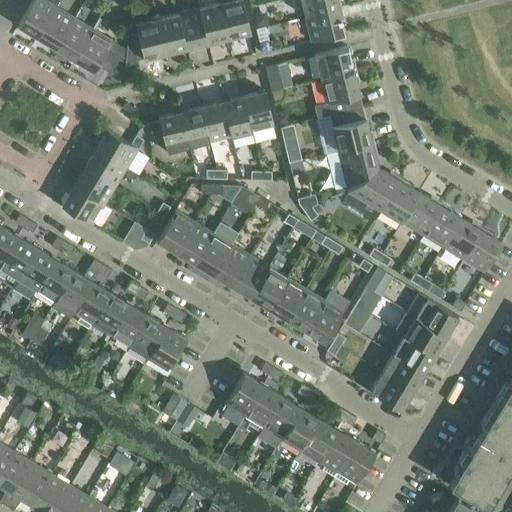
[(46,0),(32,0),(18,25),(37,36),(56,6),(46,0)]
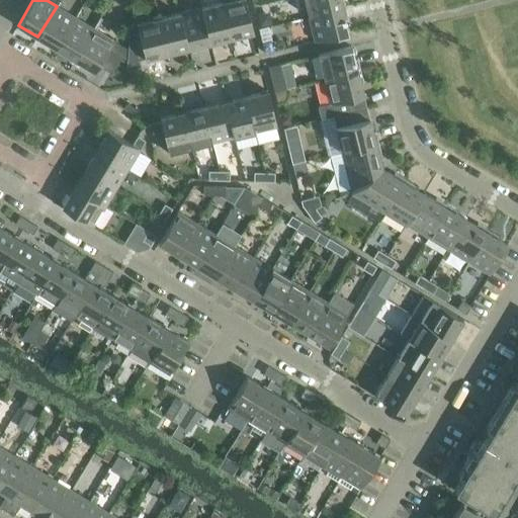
[(254,32),(245,0),(222,0),(223,2),(232,37),(254,32)]
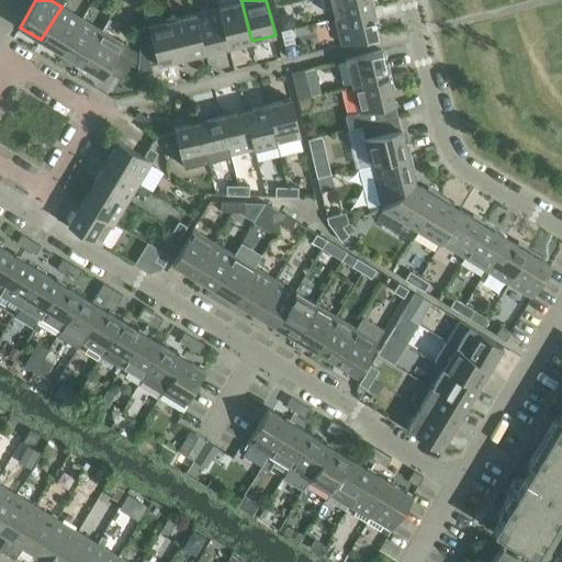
[(330,0),(335,18),(374,8),(372,0),(330,0)]
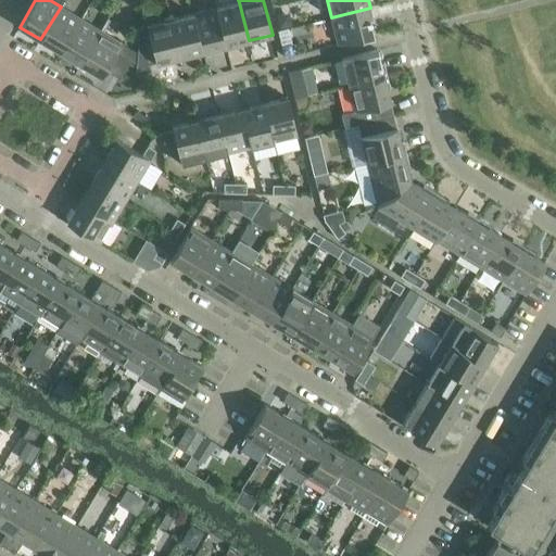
[(216,9),(226,46),(249,40),(239,2),(216,9)]
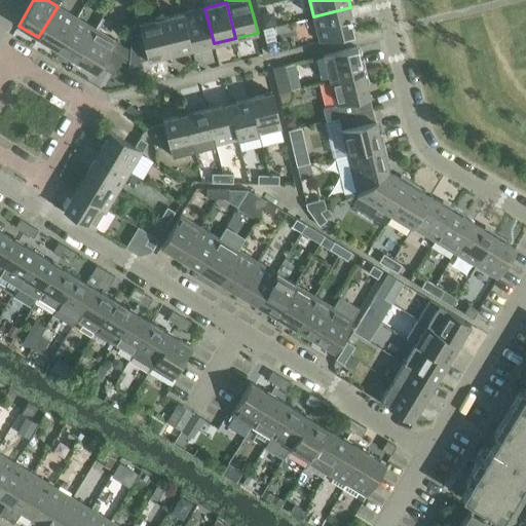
[(58,6),(38,37),(58,49),(76,17),(58,6)]
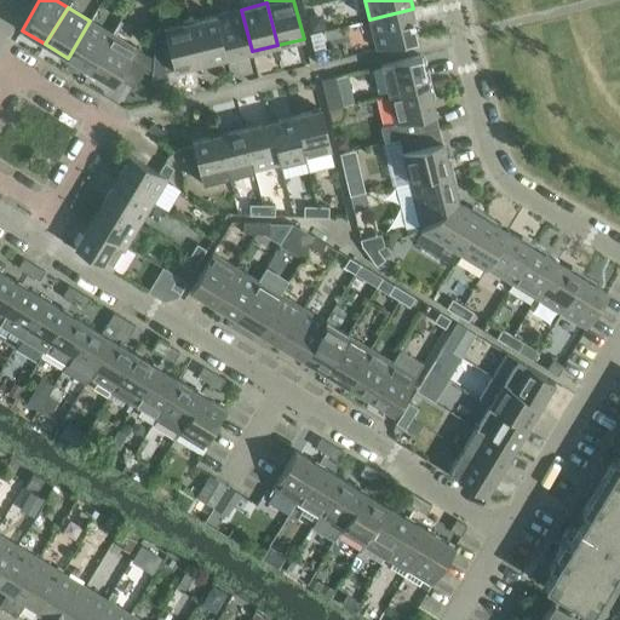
[(413,24),(417,23),(413,9),(369,19),(377,50),(417,39),(413,24)]
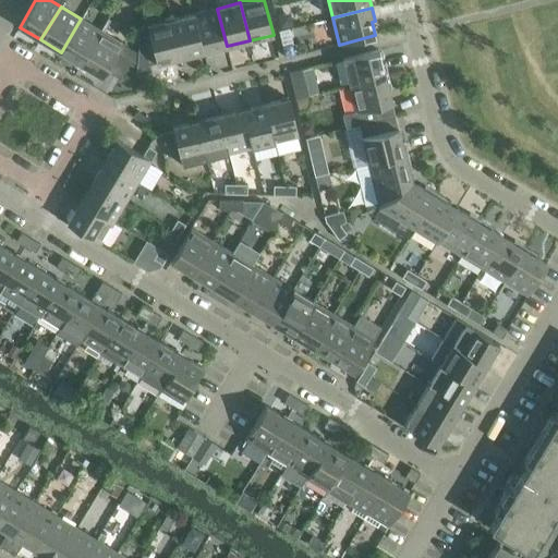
[(194,14),(204,52),(227,46),(217,9),(194,14)]
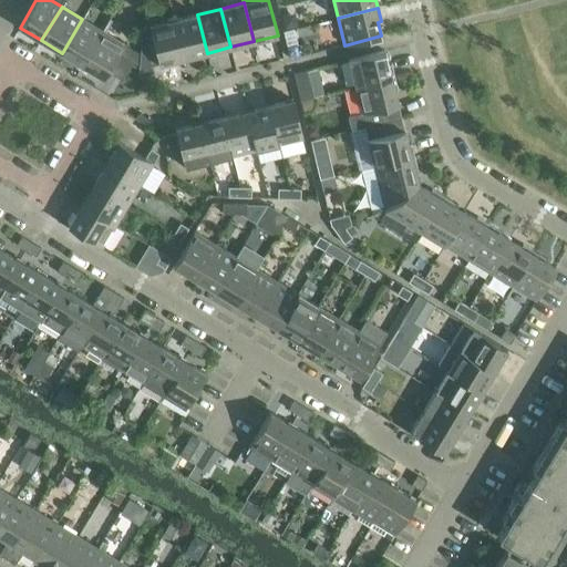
[(297,17),(291,13),(285,16),(288,27),(298,23),(297,17)]
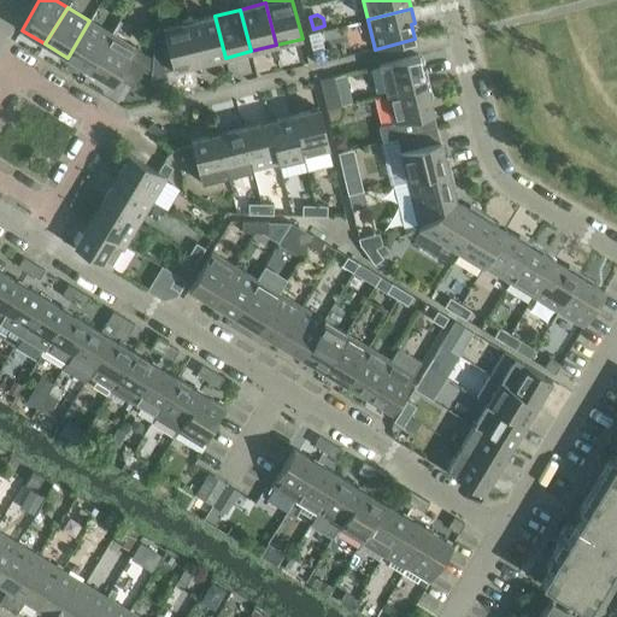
[(189,22),(200,64),(225,58),(215,16),(189,22)]
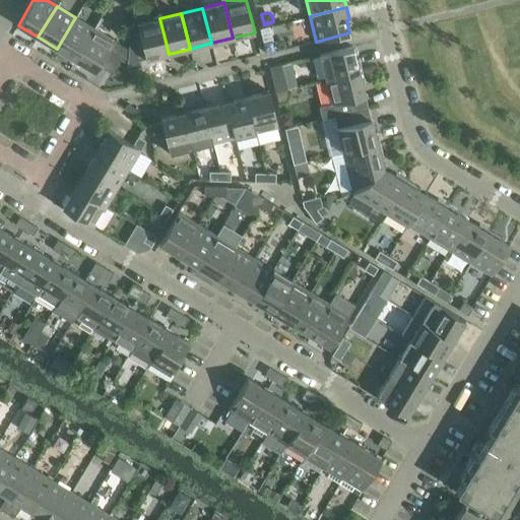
[(75,17),(57,49),(75,60),(94,28),(75,17)]
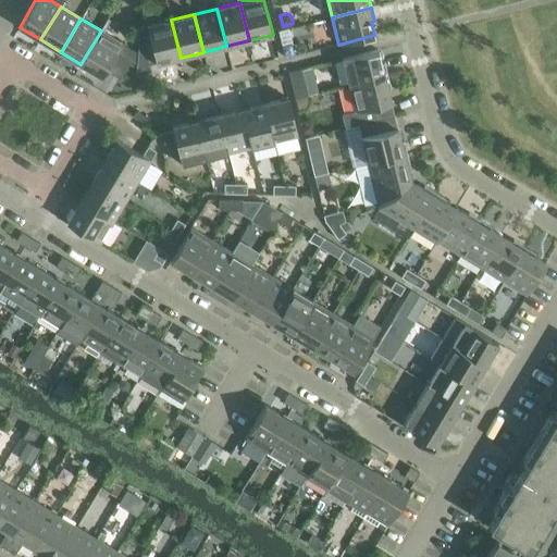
[(144,26),(139,67),(181,58),(171,20),(144,26)]
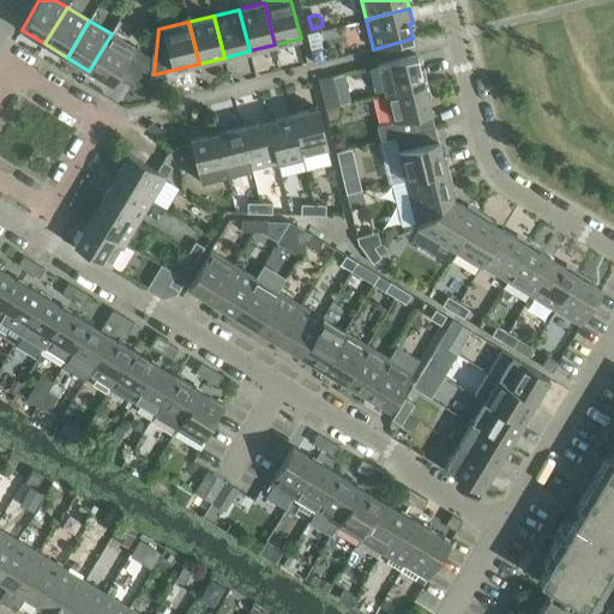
[(139,64),(145,54),(112,34),(89,71),(112,85),(128,56),(139,64)]
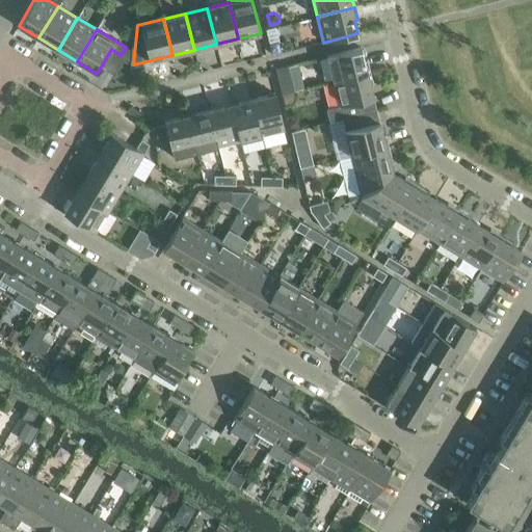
[(272,55),(281,53),(278,43),(269,45),(272,55)]
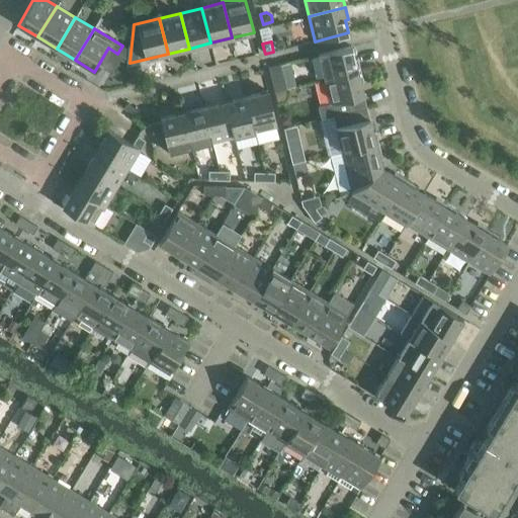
[(358,59),(355,60),(352,47),(318,55),(324,79),(361,71),(358,59)]
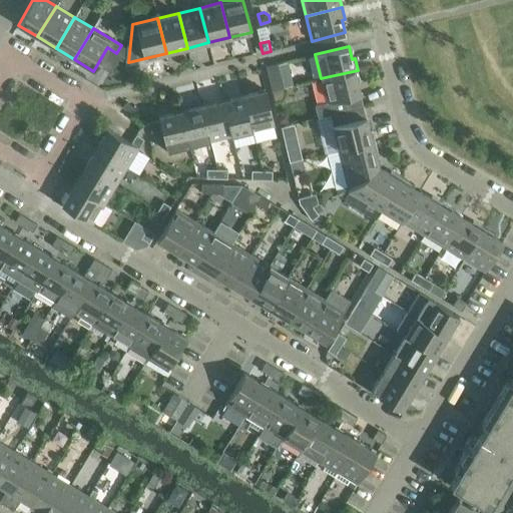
[(272,90),(284,88),(278,64),(266,66),(272,90)]
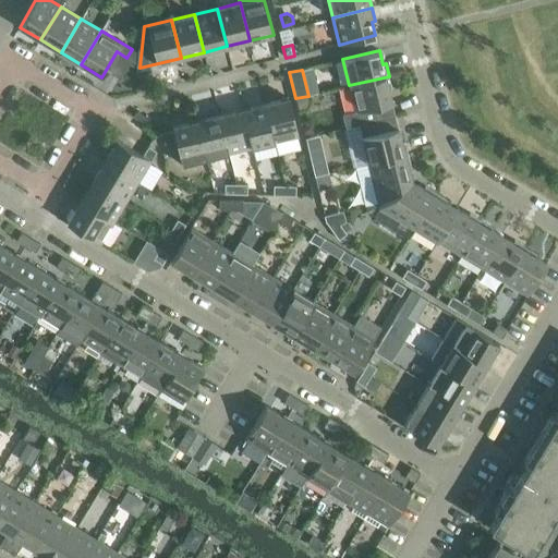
[(389,76),(349,85),(355,111),(343,114),(347,128),(384,119),(396,116),(389,89),(392,88),(389,76)]
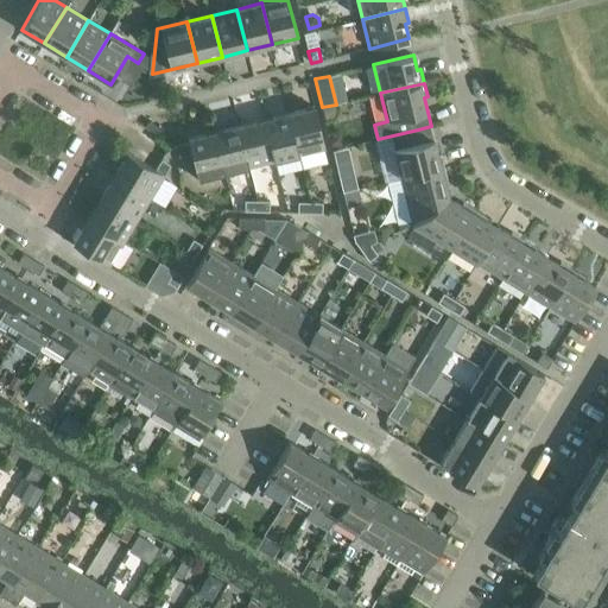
[(325,149),(315,107),(289,114),(299,154),(325,149)]
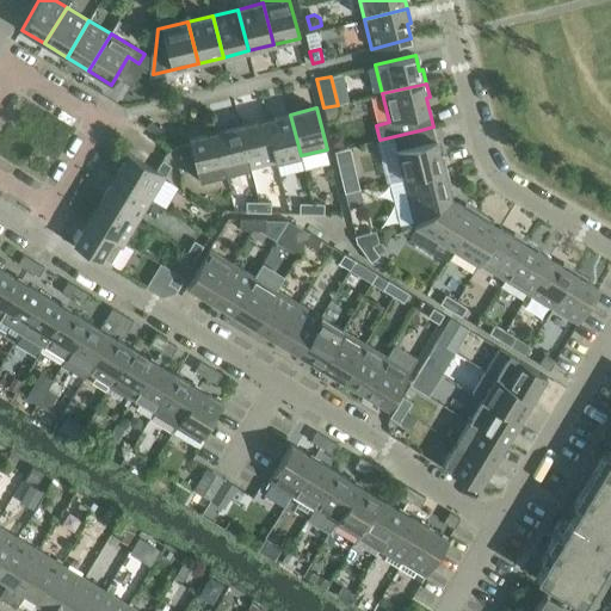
[(265,121),(276,162),(301,155),(290,115),(265,121)]
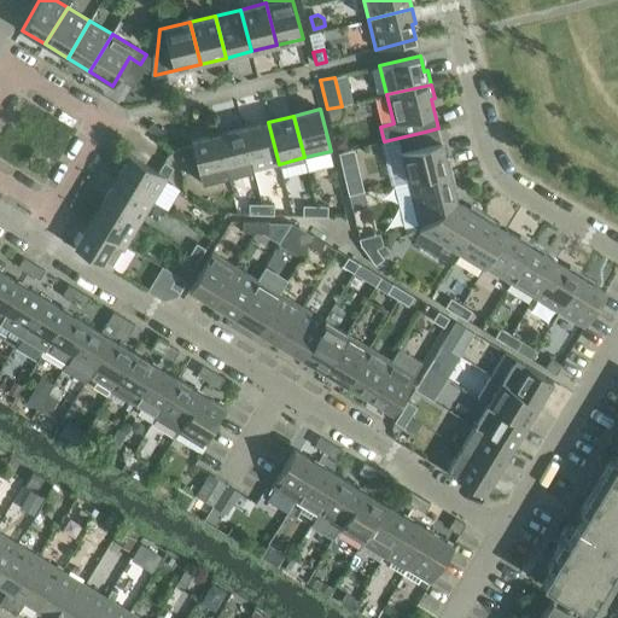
[(243,128),(254,170),(279,164),(268,122),(243,128)]
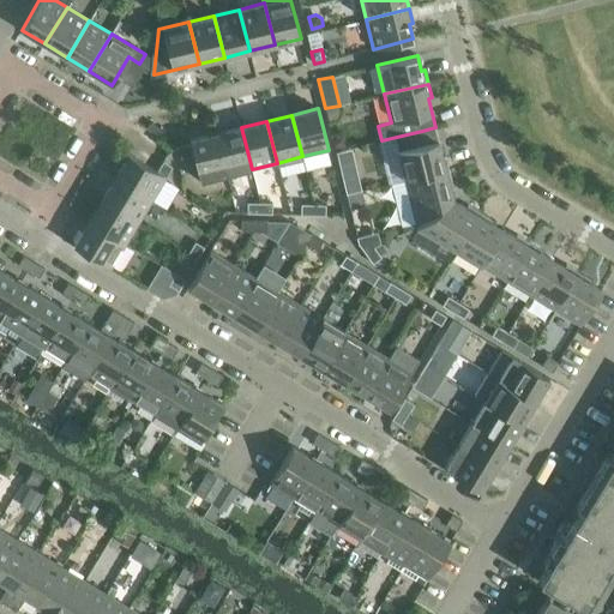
[(216,133),(227,175),(252,169),(241,127),(216,133)]
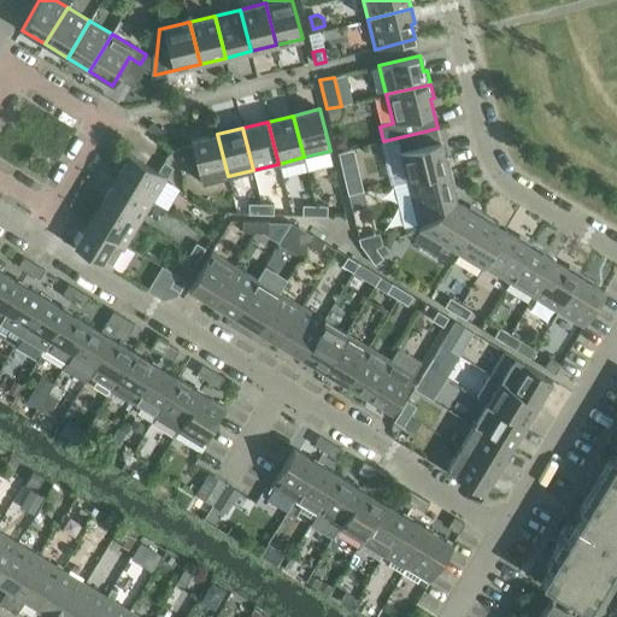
[(448,157),(445,158),(438,128),(424,131),(397,137),(407,181),(452,170),(448,157)]
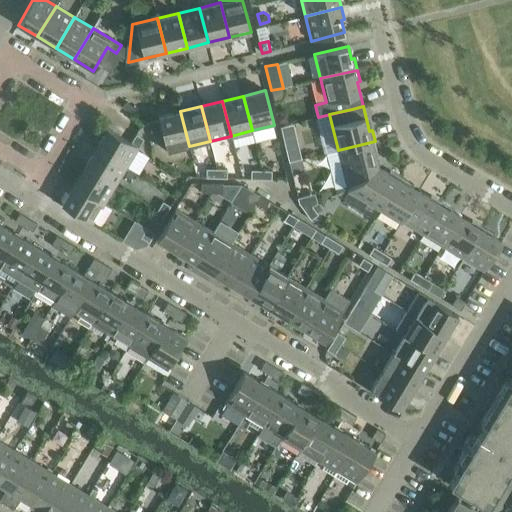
[(158,117),(159,120),(150,123),(152,131),(161,129),(167,151),(189,146),(180,111),(158,117)]
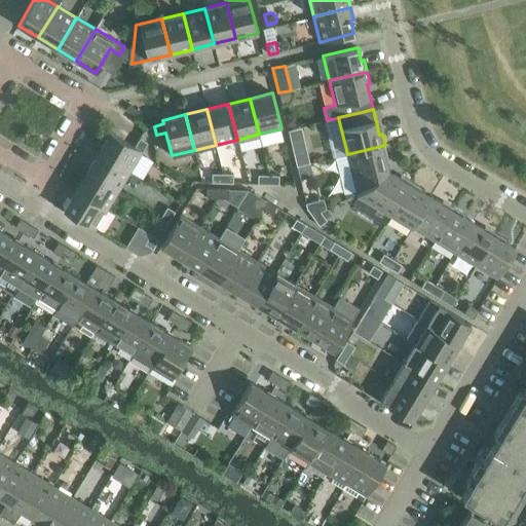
[(140,138),(135,147),(111,133),(99,152),(130,172),(148,143),(140,138)]
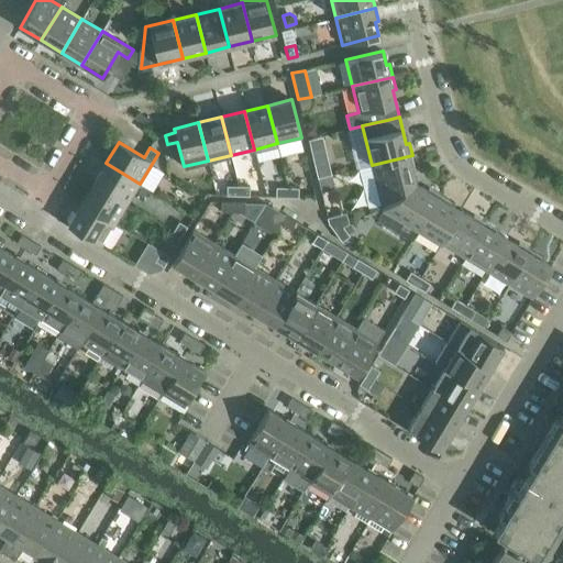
[(416,183),(412,168),(415,168),(412,155),(372,165),(383,208),(416,183)]
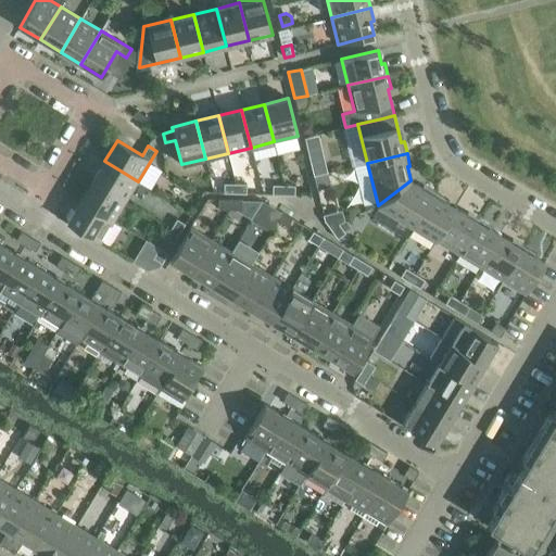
[(325,159),(311,163),(314,176),(328,173),(325,159)]
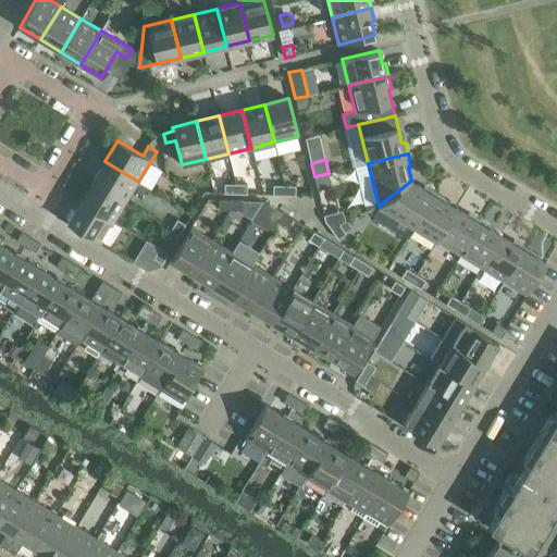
[(138,182),(104,161),(93,182),(126,201),(138,182)]
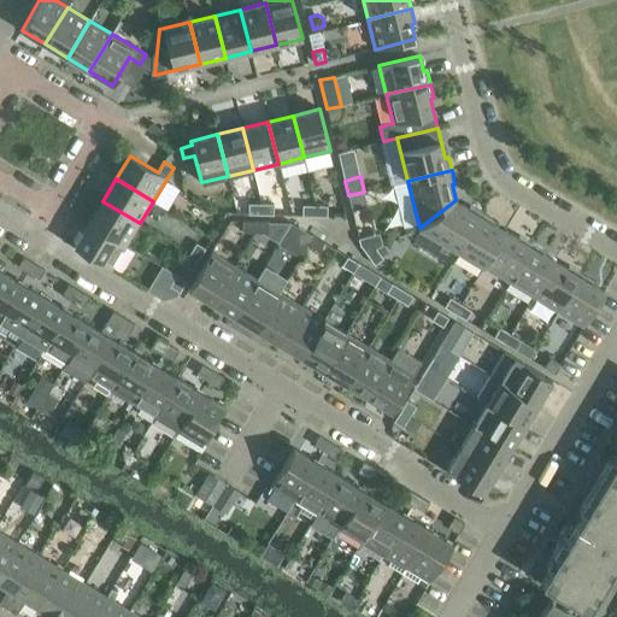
[(470,206),(469,209),(456,200),(419,228),(459,252),(482,213),(470,206)]
